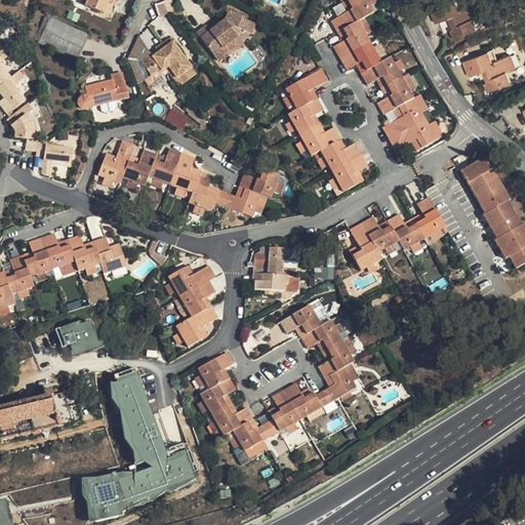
[(86,0),(84,5),(104,13),(109,3),(112,4),(113,0),(86,0)]
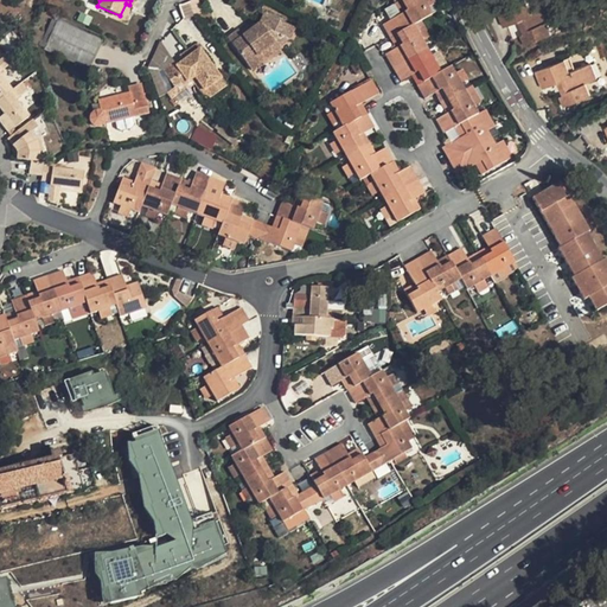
[(421,21),(432,16),(422,0),(401,0),(395,4),(401,14),(383,25),(390,38),(414,25),(421,21)]
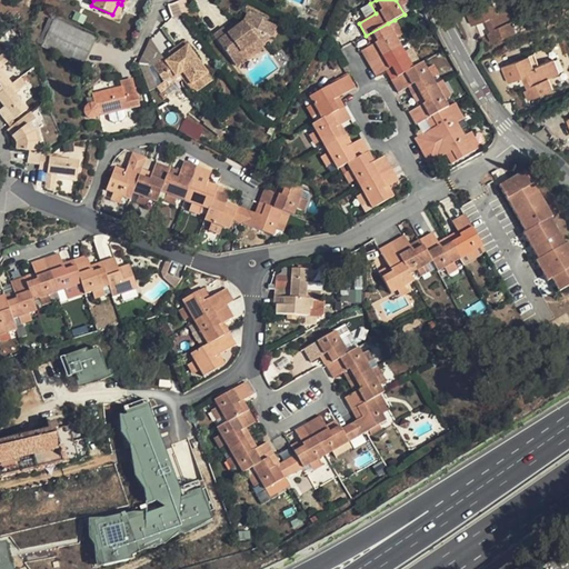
[(396,0),(405,15),(411,10),(405,0),(396,0)]
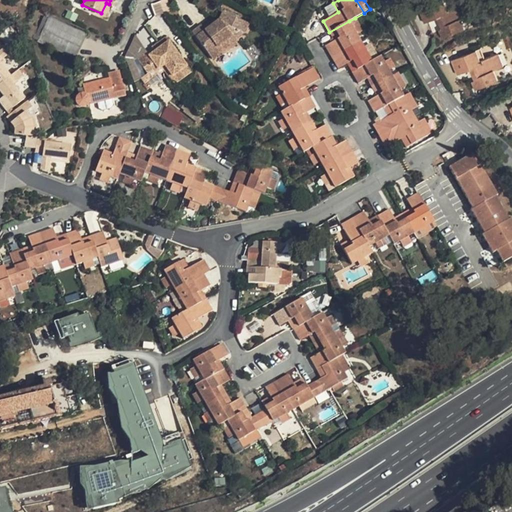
[(443,0),(437,0),(419,8),(425,23),(438,17),(436,14),(442,12),(445,19),(439,22),(442,27),(439,28),(443,37),(466,27),(462,18),(471,14),(466,1),(452,7),(447,9),(443,0)]
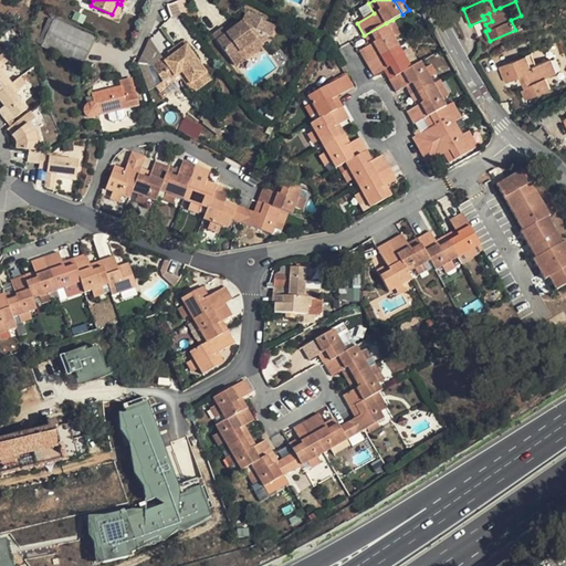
[(496,0),(490,0),(494,10),(500,8),(496,0)]
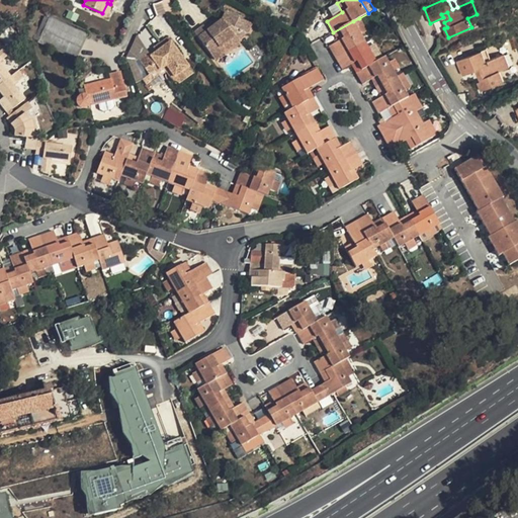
[(330,7),(334,14),(341,11),(337,3),(330,7)]
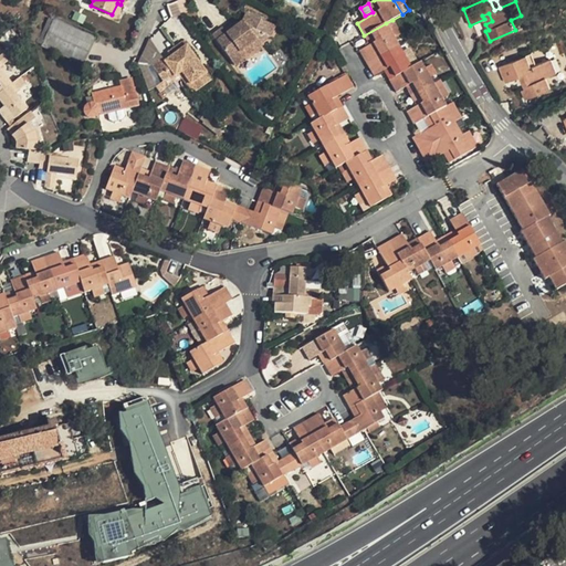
[(212,35),(234,65),(243,59),(247,62),(263,49),(260,44),(257,40),(264,34),(270,37),(274,27),(247,13),(243,21),(233,28),(227,33),(223,29),(222,28),(212,35)]
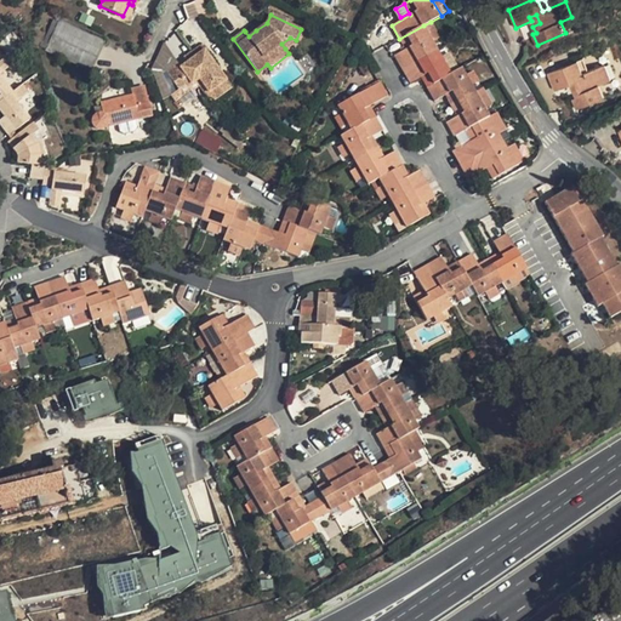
[(531,21),(533,27),(540,23),(536,15),(529,17),(531,21)]
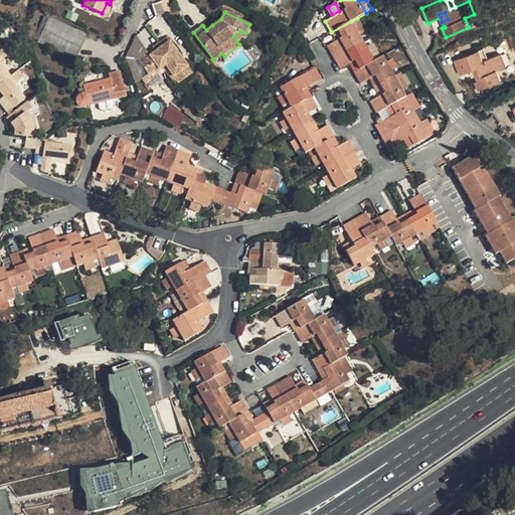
[(48,17),(37,40),(76,57),(87,34),(48,17)]
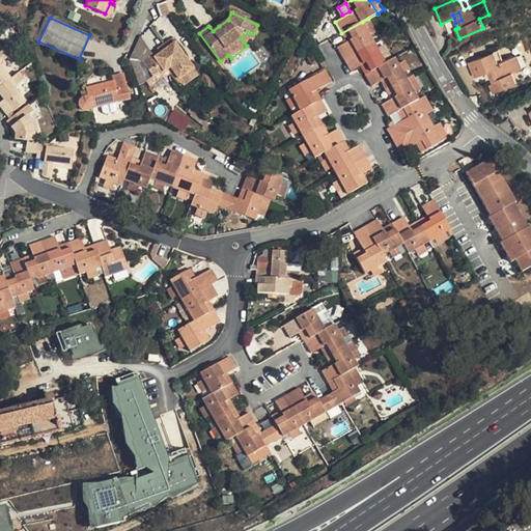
[(368,19),(362,22),(370,36),(376,33),(368,19)]
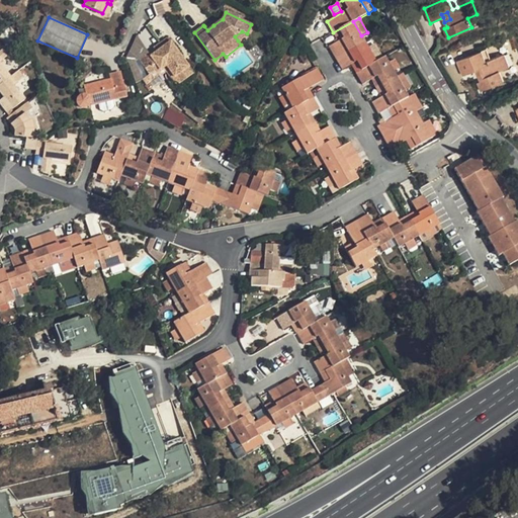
[(210,21),(204,26),(207,30),(213,25),(210,21)]
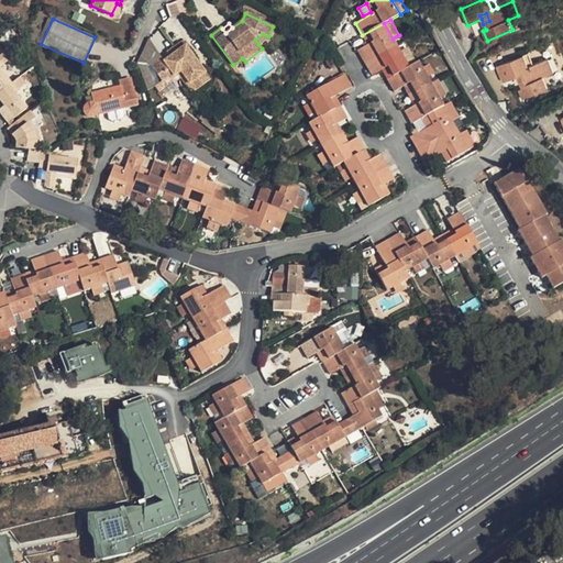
[(357,51),(365,63),(396,45),(393,39),(384,23),(362,35),(367,45),(357,51)]
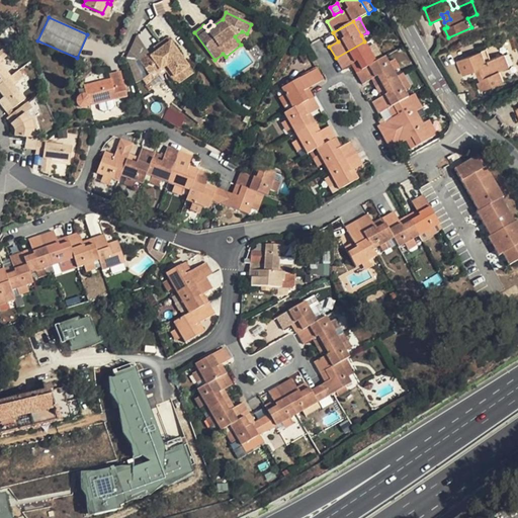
[(242,31),(235,36),(238,40),(247,33),(242,31)]
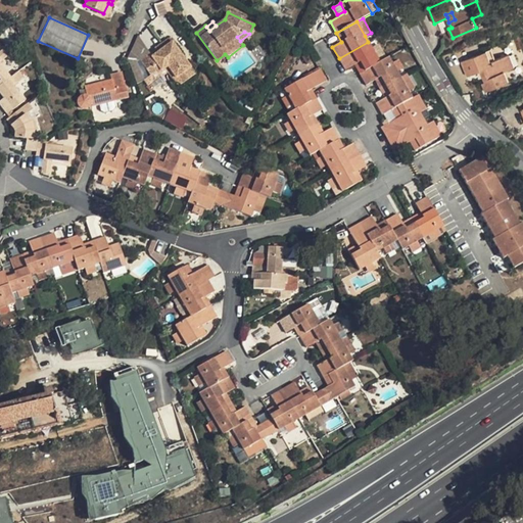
[(172,37),(162,44),(175,61),(167,66),(167,67),(168,66),(177,78),(178,77),(183,84),(195,75),(173,43),(175,41),(172,37)]
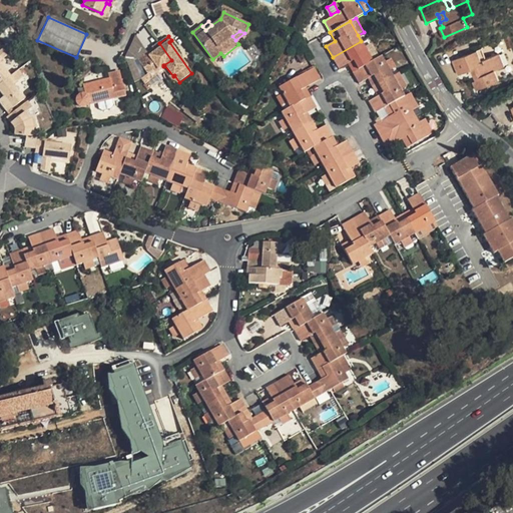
[(333,57),(339,69),(348,63),(353,72),(372,61),(369,56),(365,48),(361,41),(333,57)]
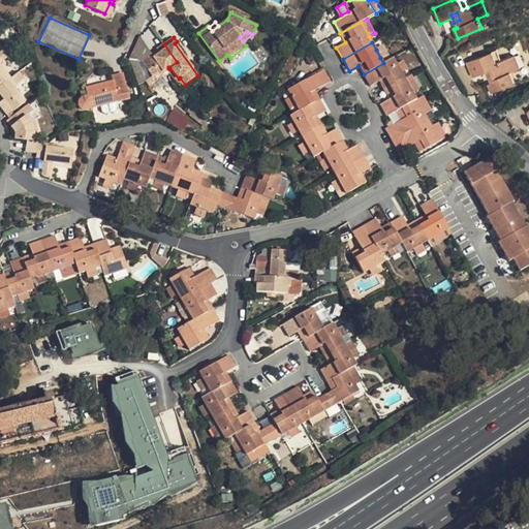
[(152,55),(143,61),(145,66),(153,76),(159,72),(160,74),(168,68),(168,67),(177,62),(164,44),(157,50),(158,51),(158,52),(160,54),(154,58),(152,55)]
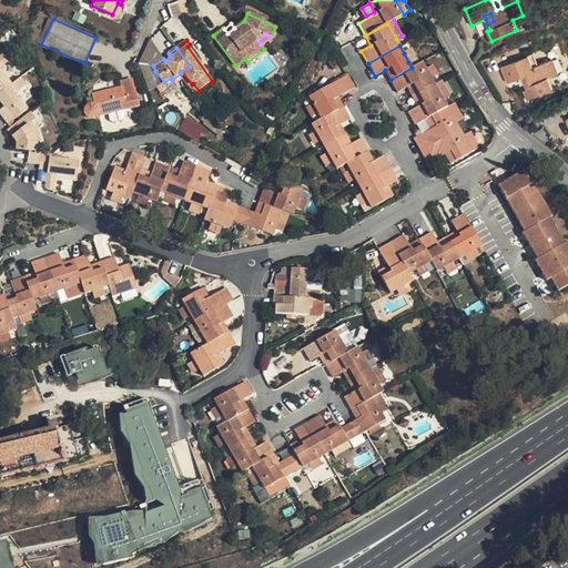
[(415,59),(409,49),(404,53),(408,62),(415,59)]
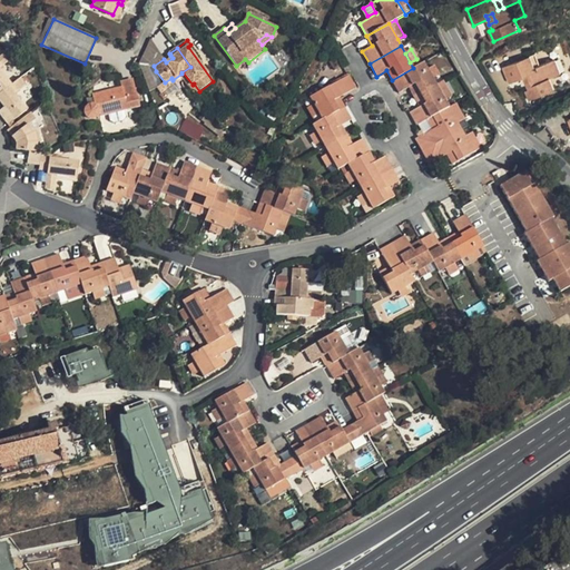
[(0,92),(11,85),(0,70),(0,67),(10,60),(5,52),(0,56),(0,92)]
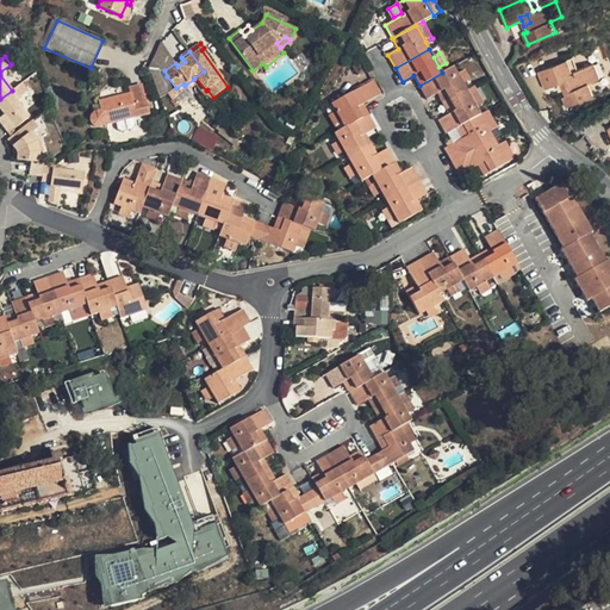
[(572,57),(567,60),(572,73),(578,70),(572,57)]
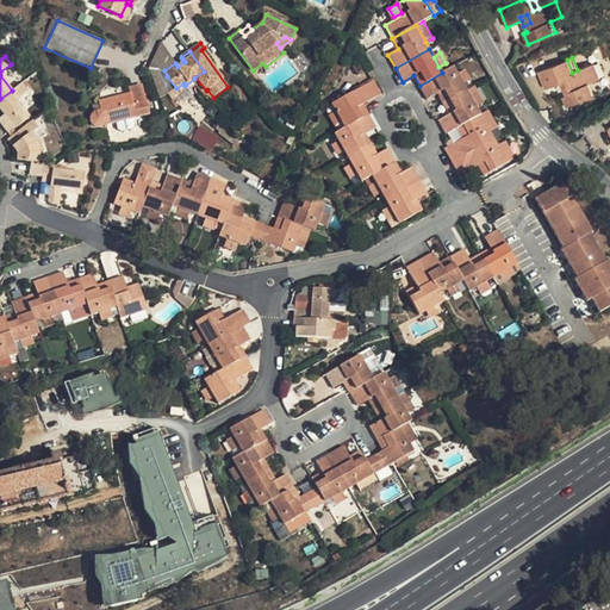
[(567,60),(539,72),(545,89),(560,82),(559,79),(566,76),(570,85),(562,88),(566,94),(562,95),(567,106),(595,94),(589,82),(601,79),(595,63),(578,70),(572,73),(567,60)]
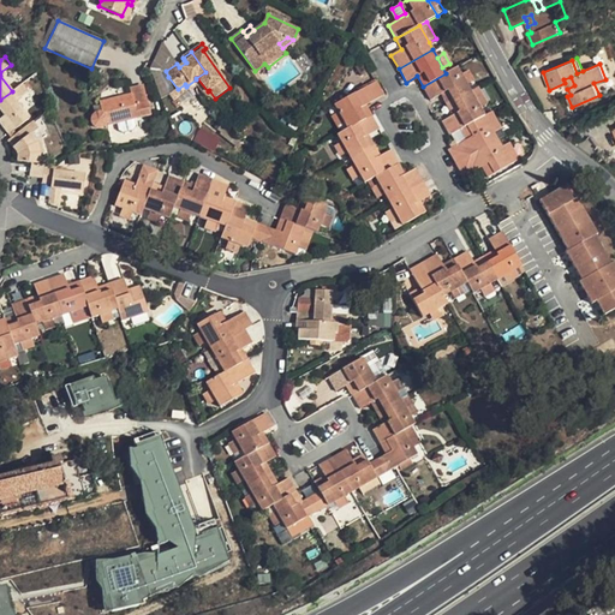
[(446,73),(423,87),(430,101),(441,94),(447,90),(448,94),(442,97),(447,105),(471,91),(457,67),(446,73)]
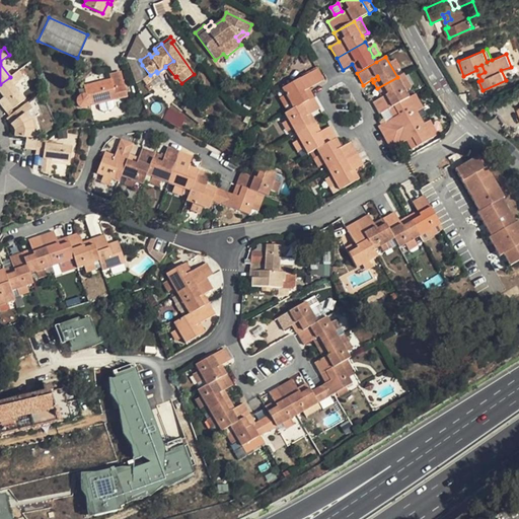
[(400,69),(395,60),(389,63),(394,72),(400,69)]
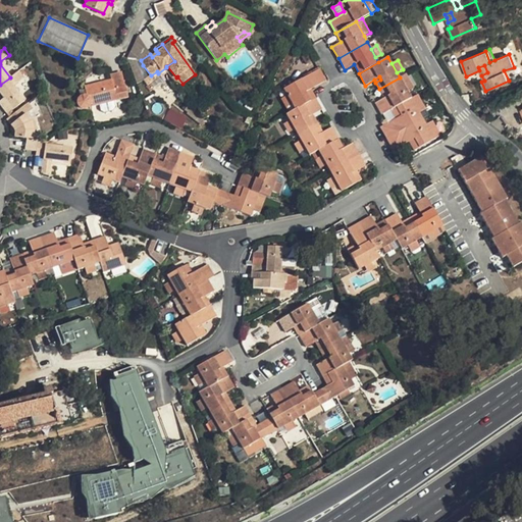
[(479,70),(481,75),(487,72),(484,65),(478,67),(479,70)]
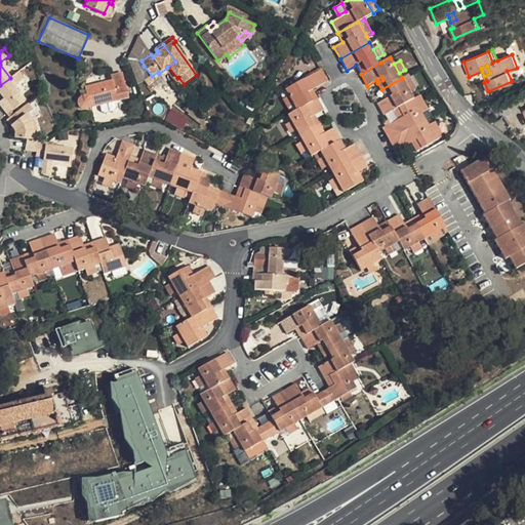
[(168,67),(167,68),(167,72),(168,72),(179,87),(184,84),(178,77),(177,78),(168,67)]
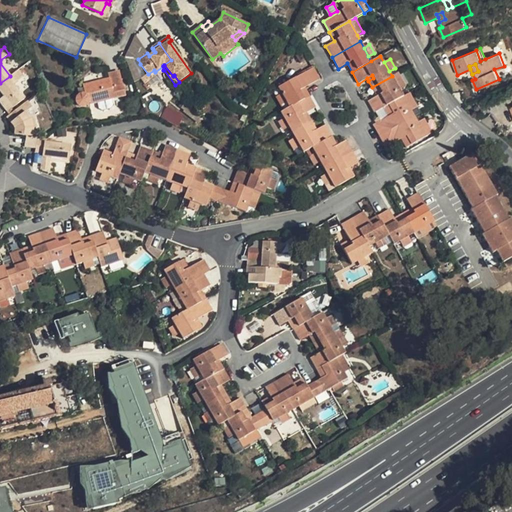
[(154,70),(148,74),(151,79),(163,70),(163,66),(155,72),(154,70)]
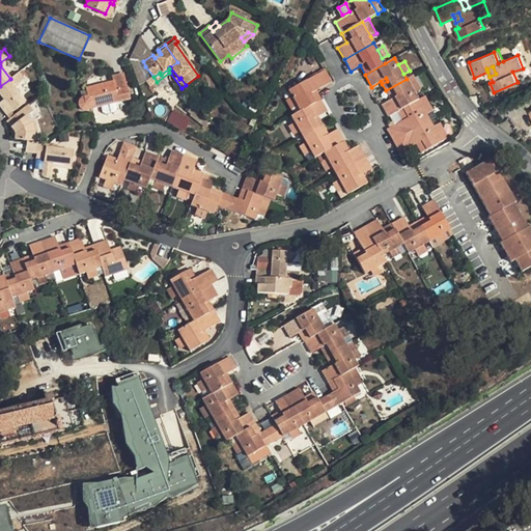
[(325,70),(288,90),(292,96),(297,106),(300,112),(320,100),(316,93),(311,96),(310,93),(315,91),(332,82),(325,70)]
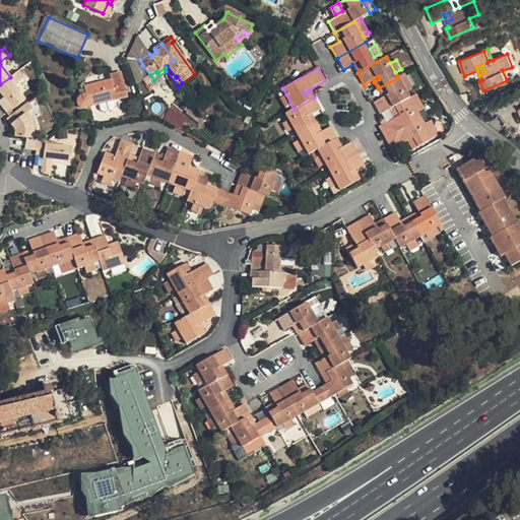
[(0,100),(0,105),(7,114),(24,101),(13,85),(23,77),(18,71),(0,84),(0,92),(3,98),(0,100)]
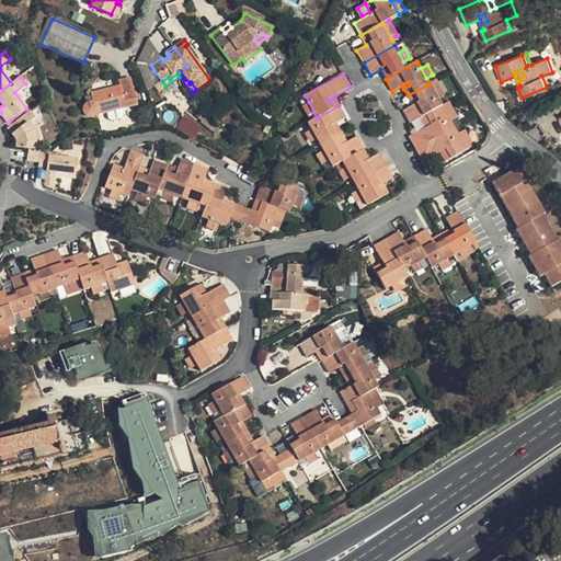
[(122,96),(134,93),(130,80),(118,82),(119,87),(122,96)]
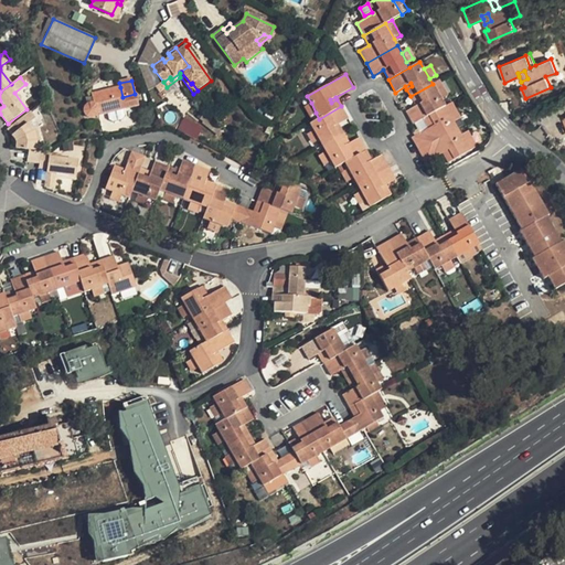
[(441,99),(448,96),(439,81),(433,84),(441,99)]
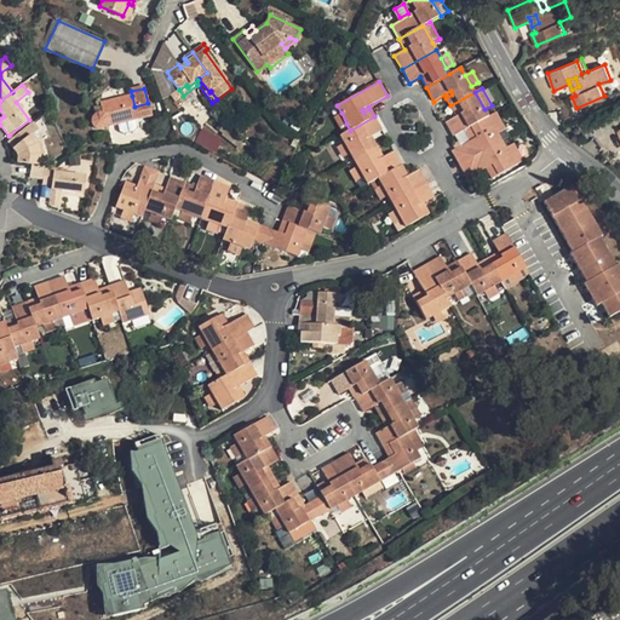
[(475,92),(451,105),(454,114),(461,110),(463,113),(455,116),(446,122),(453,136),(464,131),(488,116),(484,109),(475,92)]
